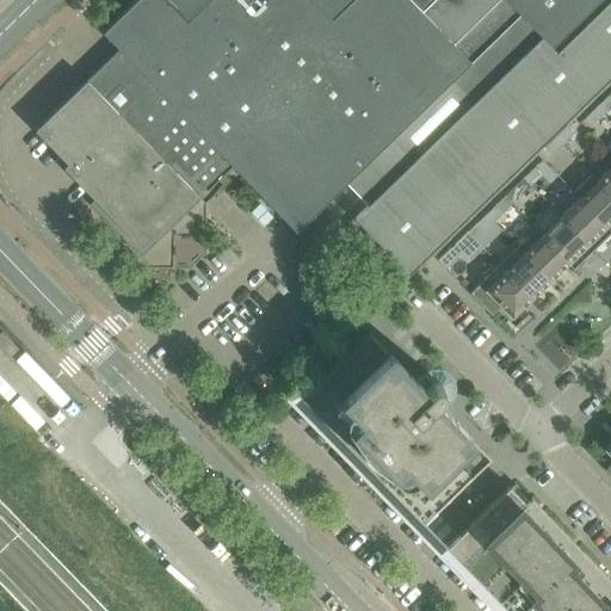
[(42,122),(35,130),(67,162),(84,179),(93,189),(94,190),(100,196),(92,203),(93,204),(141,254),(196,202),(187,193),(192,190),(196,186),(204,195),(207,191),(221,178),(233,166),(242,176),(281,215),(296,230),(314,214),(338,191),(346,183),(368,205),(355,217),(408,273),(534,152),(553,133),(572,115),(610,75),(610,0),(135,0),(104,32),(119,48),(42,122)]
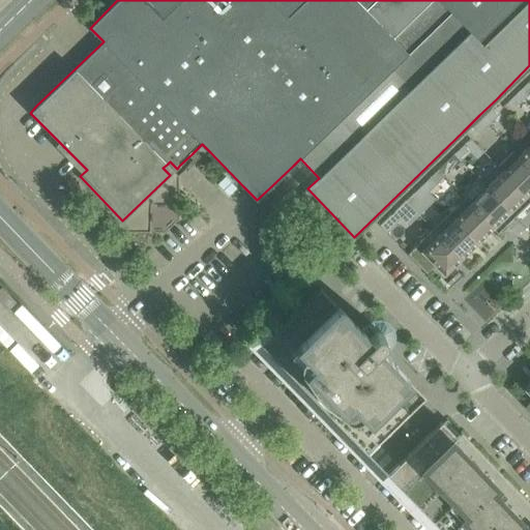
[(525,98),(529,93),(529,84),(528,83),(519,91),(525,98)]
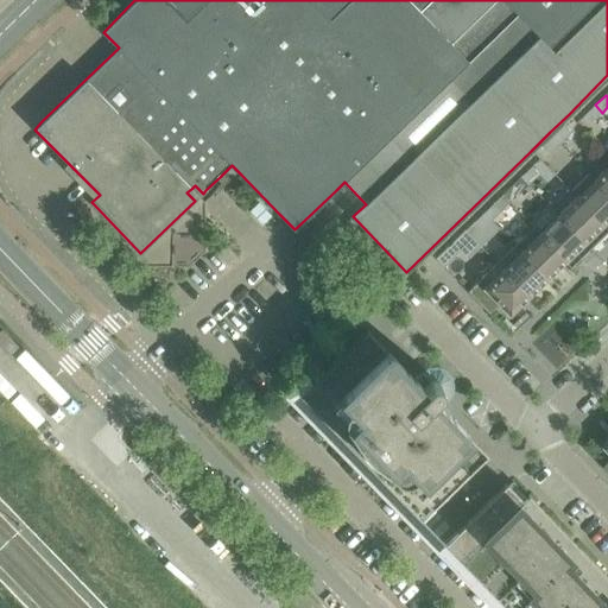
[(591,124),(602,113),(595,105),(584,115),(591,124)]
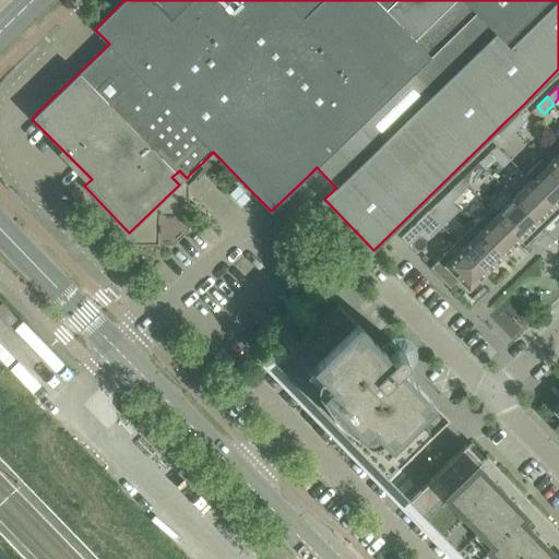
[(515,132),(525,122),(519,115),(509,125),(515,132)]
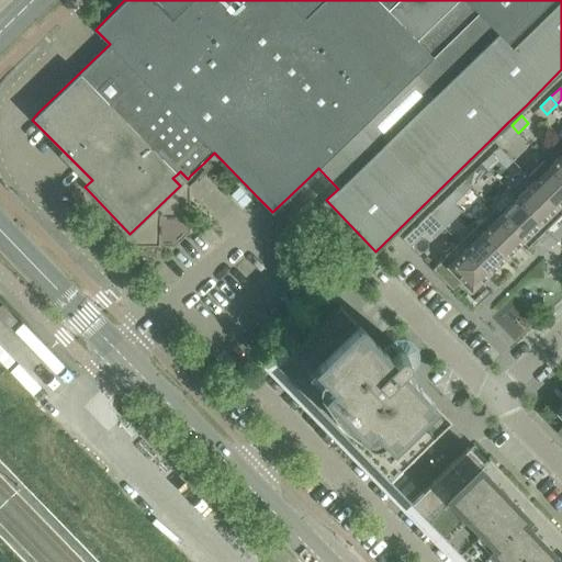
[(508,143),(518,133),(512,125),(502,135),(508,143)]
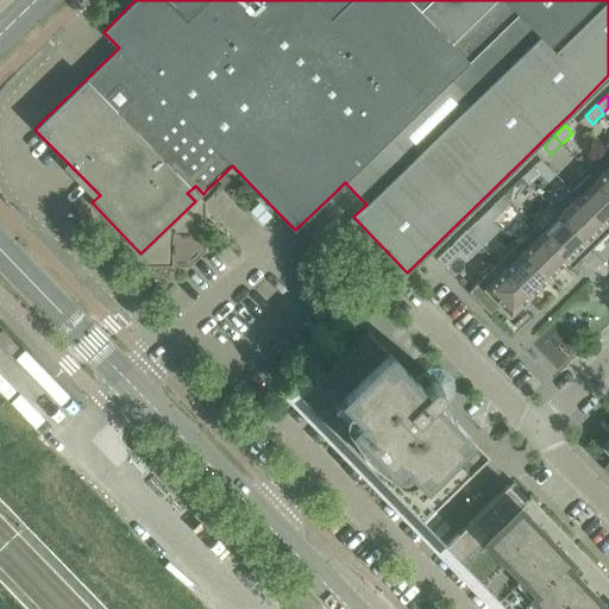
[(529,184),(540,175),(533,167),(522,177),(529,184)]
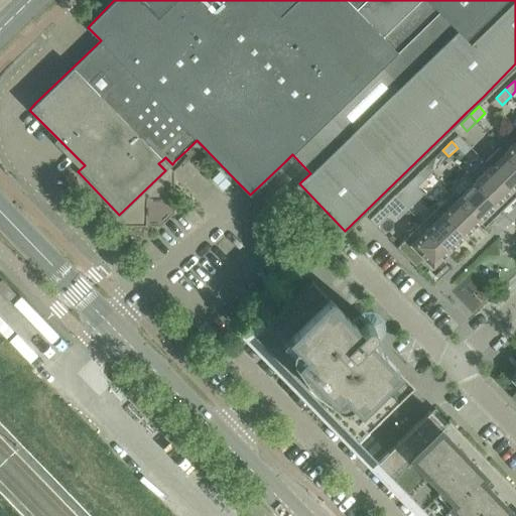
[(515,141),(505,152),(515,162),(515,141)]
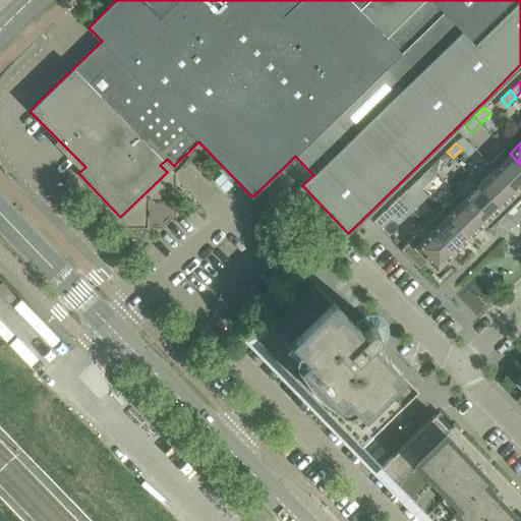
[(520,164),(510,154),(506,150),(490,165),(495,169),(520,196),(520,164)]
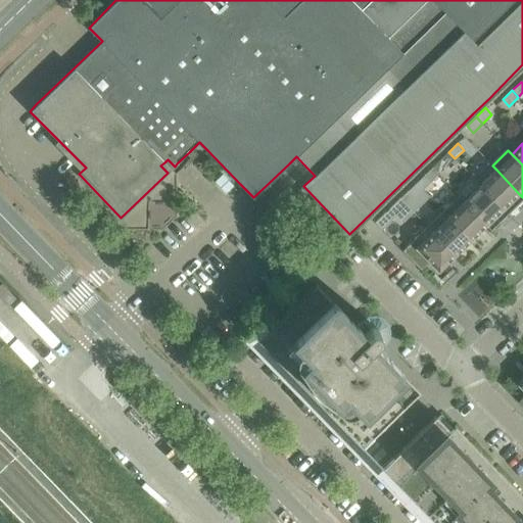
[(445,168),(455,158),(448,152),(438,161),(445,168)]
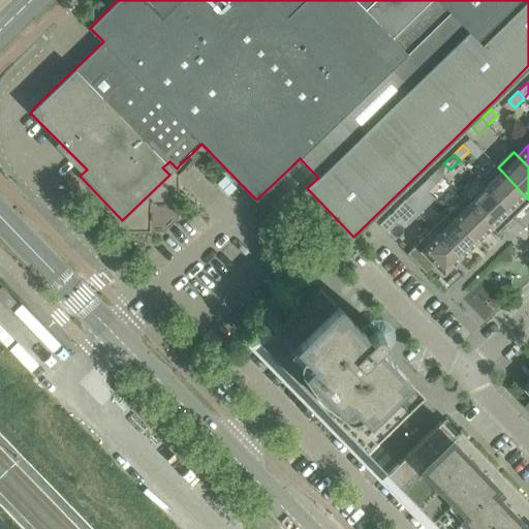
[(528,201),(528,199),(502,172),(486,187),(514,216),(528,201)]
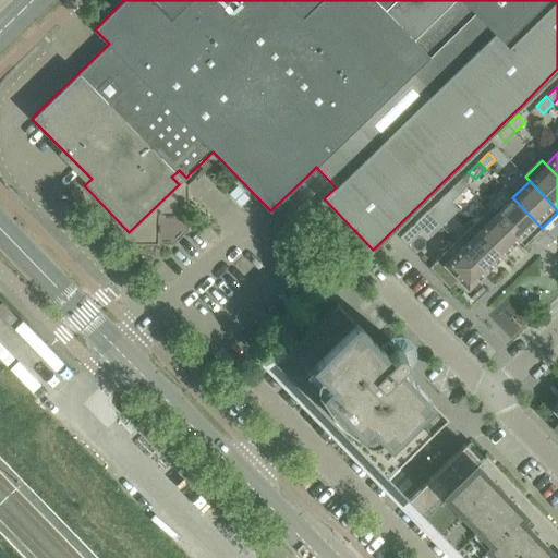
[(450,204),(461,193),(455,185),(444,196),(450,204)]
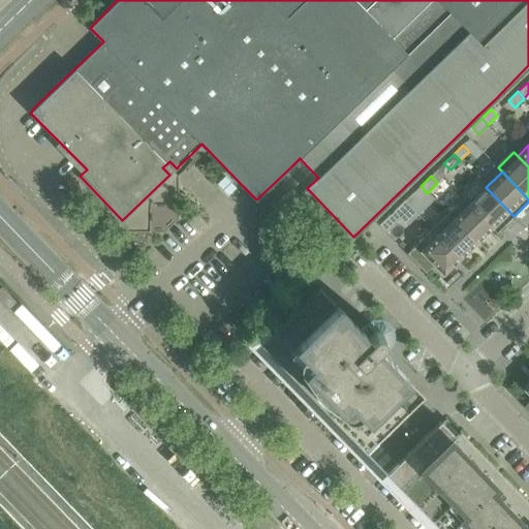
[(418,200),(427,193),(421,186),(412,194),(418,200)]
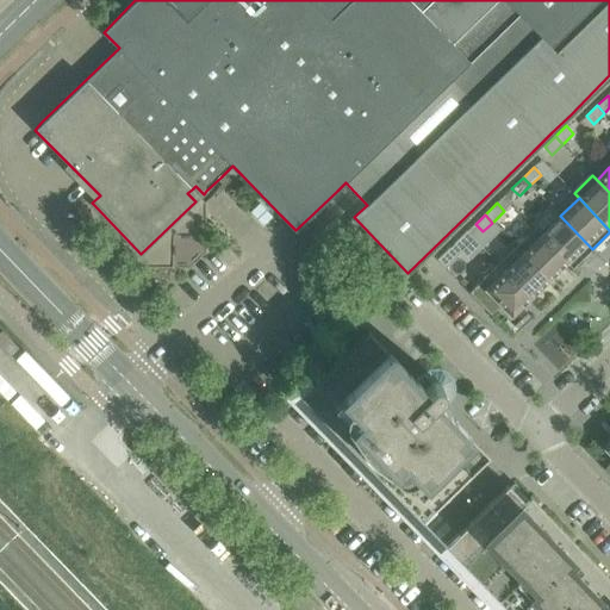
[(560,216),(542,232),(541,234),(568,261),(567,262),(573,269),(592,249),(560,216)]
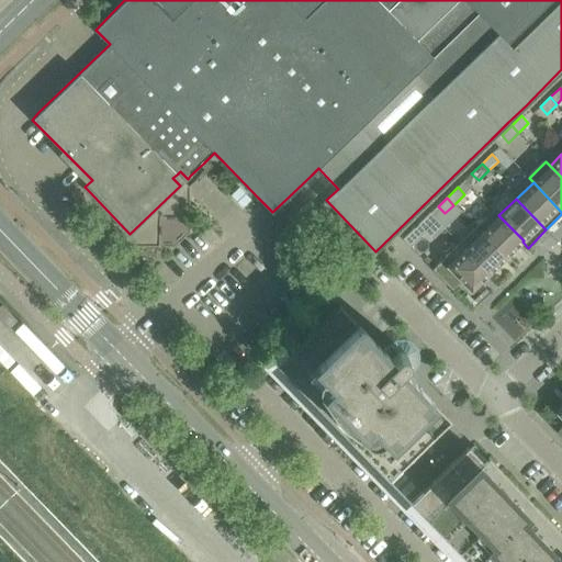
[(524,240),(498,215),(499,214),(494,209),(475,227),(505,258),(523,242),(524,240)]
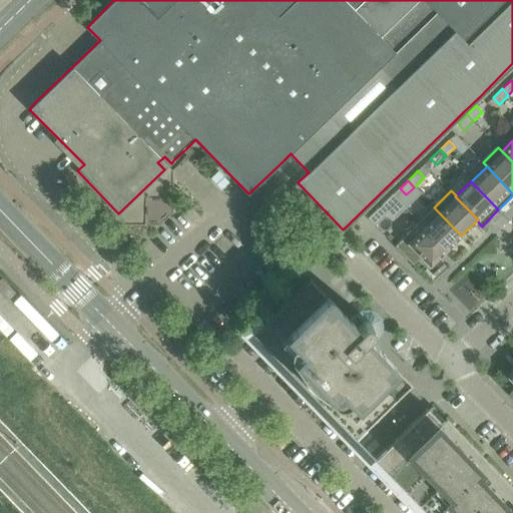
[(461,235),(434,207),(419,222),(446,250),(461,235)]
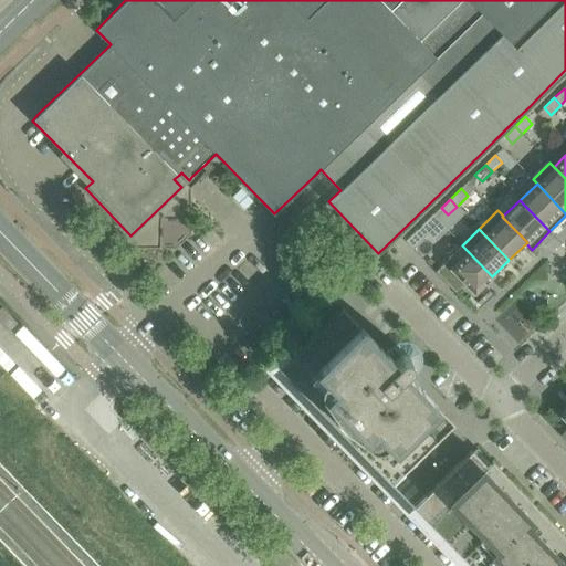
[(413,249),(423,239),(416,232),(406,241),(413,249)]
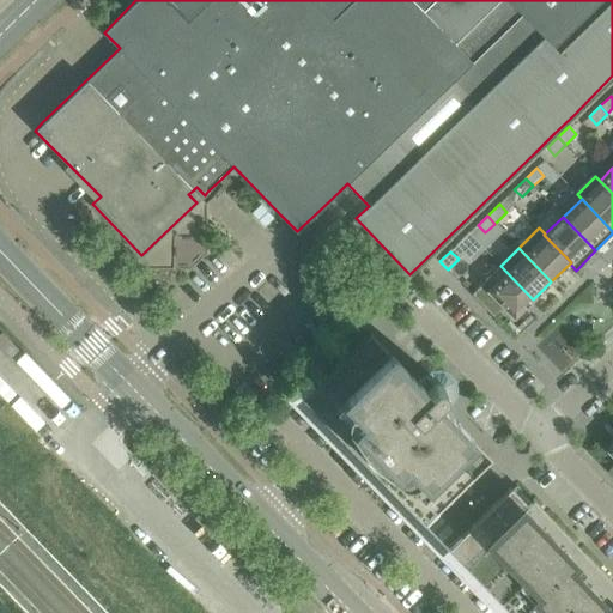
[(533,299),(501,266),(472,293),(493,316),(503,307),(514,317),(533,299)]
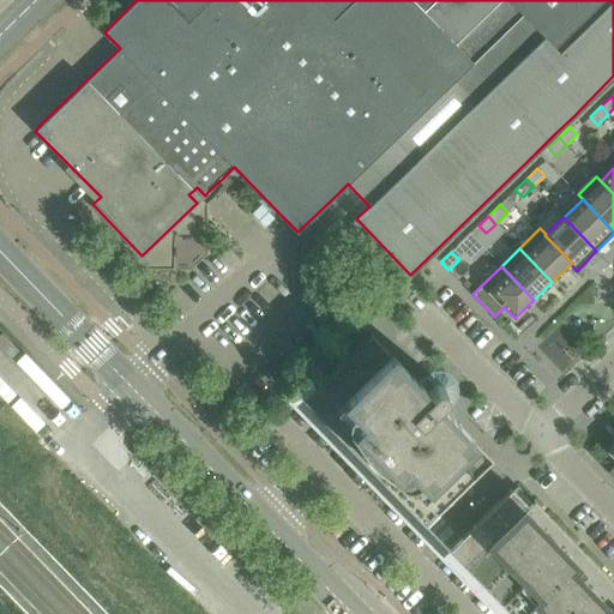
[(493,459),(451,416),(446,420),(440,414),(451,403),(444,395),(445,392),(445,390),(445,387),(444,385),(441,384),(439,383),(437,384),(434,385),(426,377),(415,387),(409,381),(413,378),(371,333),(315,387),(309,380),(292,398),(421,533),(439,513),(438,513),(493,459)]
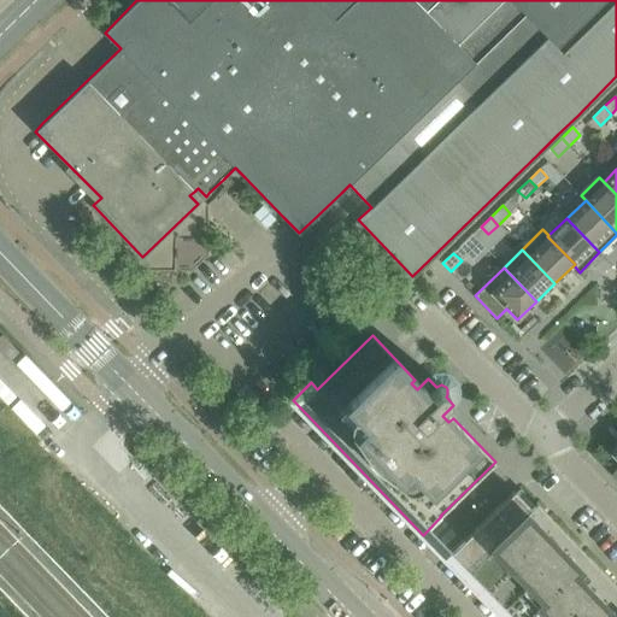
[(616,616),(616,585),(536,501),(532,507),(515,491),(464,540),(463,539),(445,557),(503,616),(616,616)]
